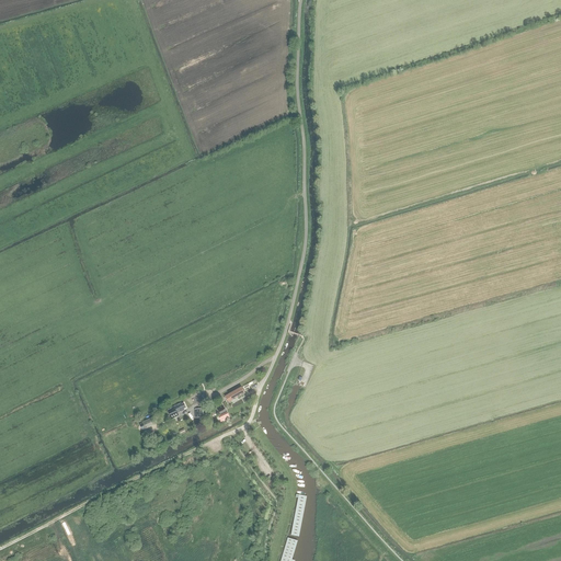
[(241,387),(225,396),(227,400),(231,398),(232,400),(244,393),(241,387)]
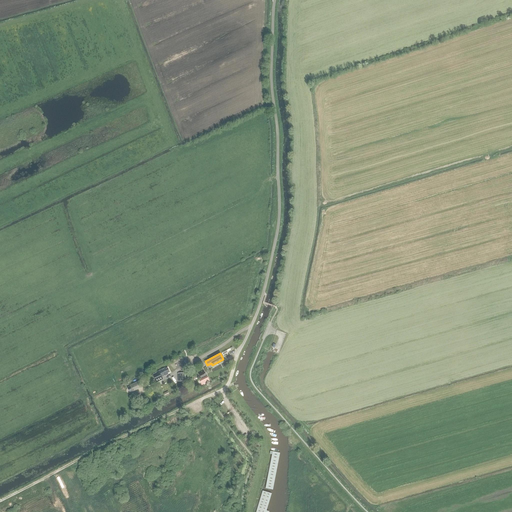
[(156,374),(153,375),(157,382),(161,380),(163,380),(162,377),(168,374),(167,373),(169,372),(167,368),(165,369),(165,368),(156,372),(156,374)]
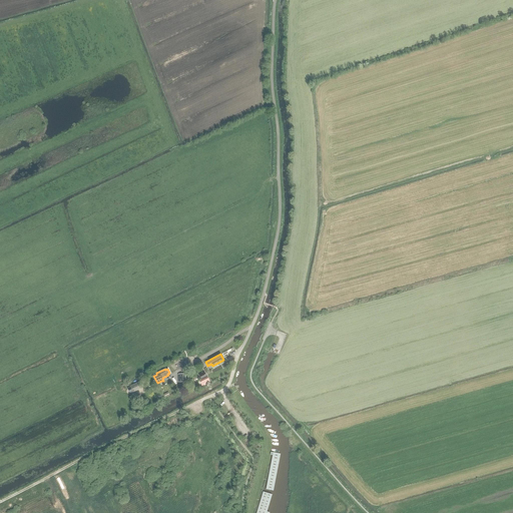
[(207,377),(201,380),(204,386),(210,383),(207,377)]
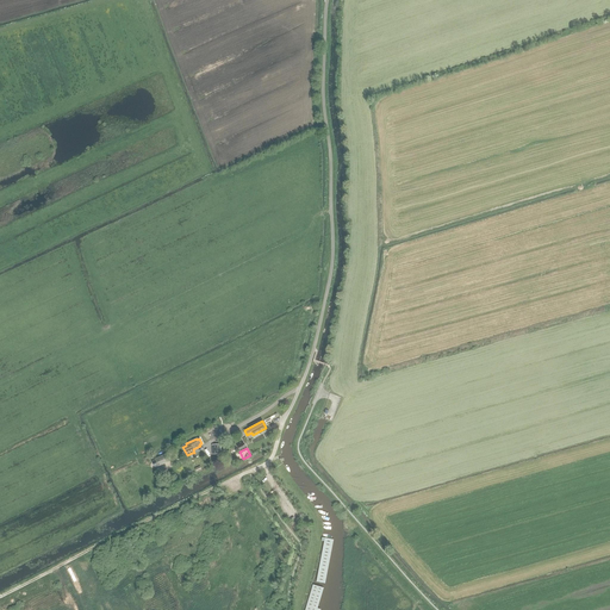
[(168,453),(155,459),(159,466),(170,460),(168,453)]
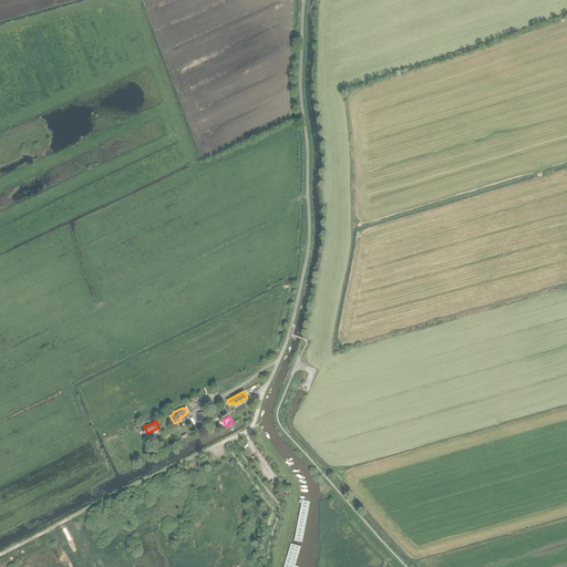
[(291,544),(284,566),(297,566),(298,566),(295,566),(300,547),(291,544)]
